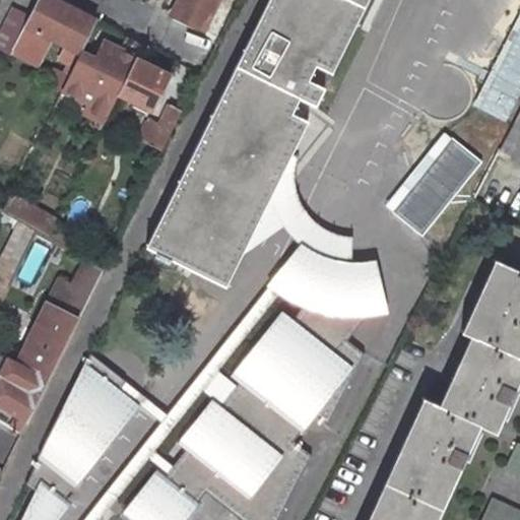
[(51,37),(68,46),(62,56),(75,62),(95,20),(55,0),(37,0),(29,15),(25,23),(51,37)]
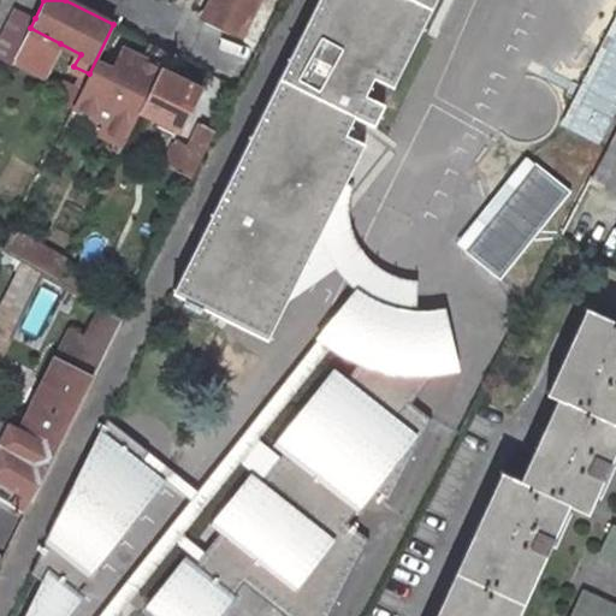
[(326,0),(173,291),(256,331),(297,253),(301,254),(304,254),(307,253),(309,252),(313,248),(313,246),(313,242),(313,240),(312,237),(308,234),(359,137),(333,126),(343,107),(367,120),(378,99),(355,87),(365,69),(388,82),(430,0),(326,0)]
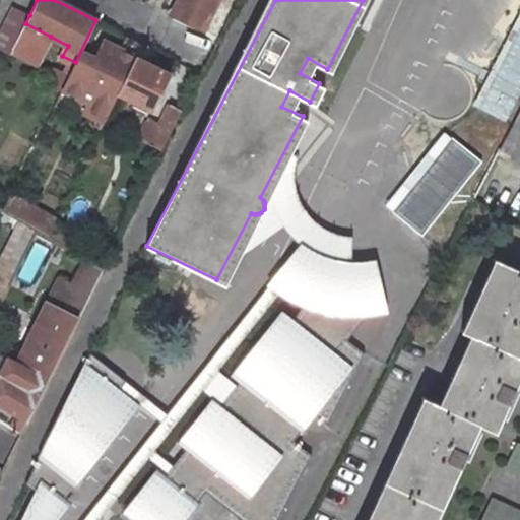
[(218,0),(176,0),(170,12),(203,29),(218,0)]
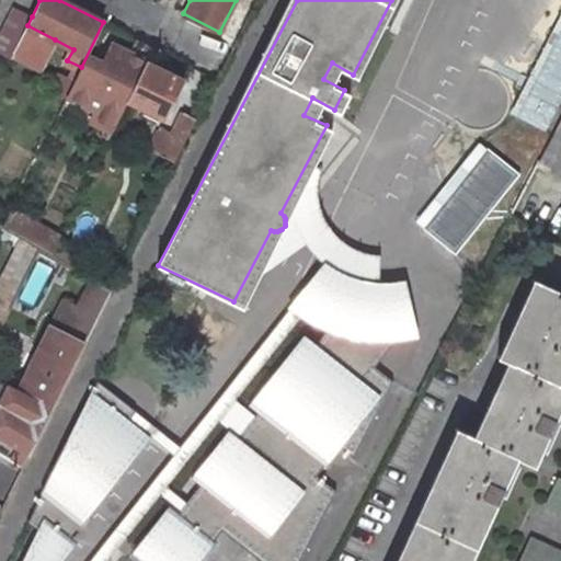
[(13,9),(0,33),(0,53),(11,59),(27,25),(32,16),(13,9)]
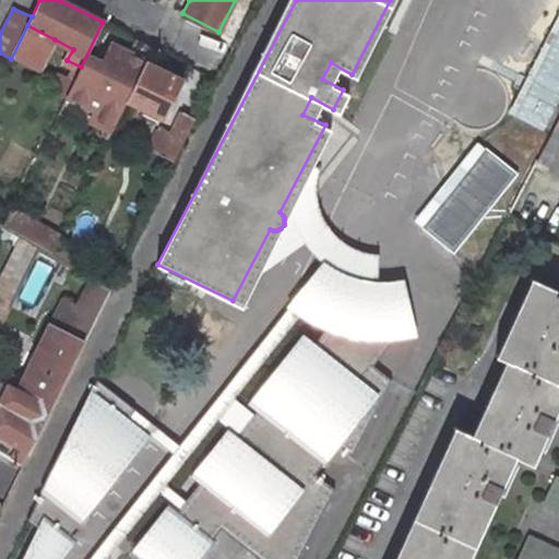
[(558,12),(507,115),(540,132),(558,94),(558,12)]
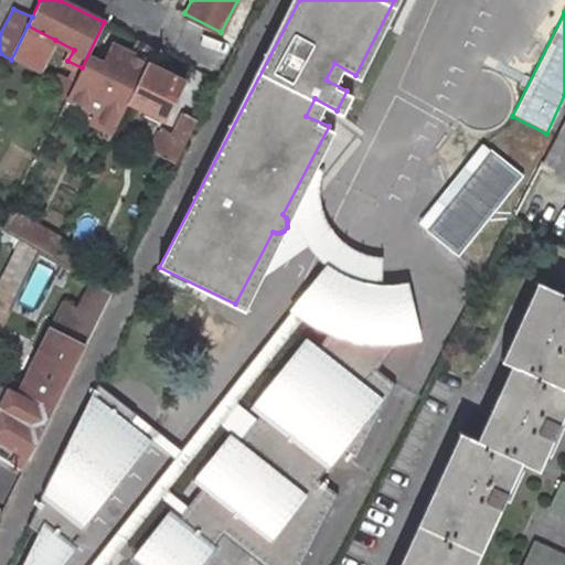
[(114,131),(128,102),(147,62),(153,48),(148,44),(139,40),(131,54),(118,48),(103,77),(82,67),(76,82),(67,97),(96,110),(92,120),(114,131)]
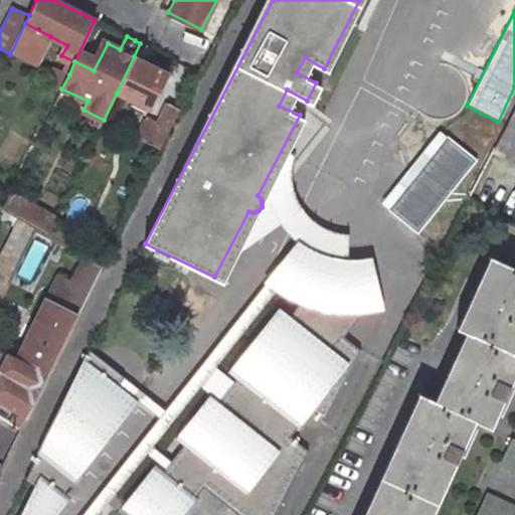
[(134,56),(117,93),(150,109),(159,92),(153,89),(162,70),(134,56)]
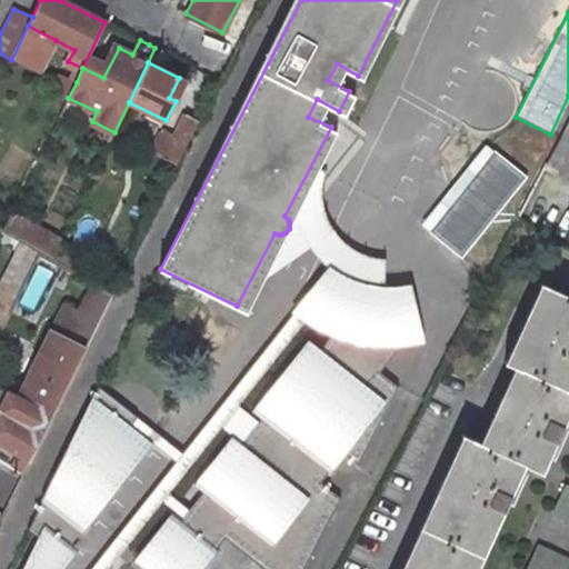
[(185,113),(163,158),(177,165),(199,120),(185,113)]
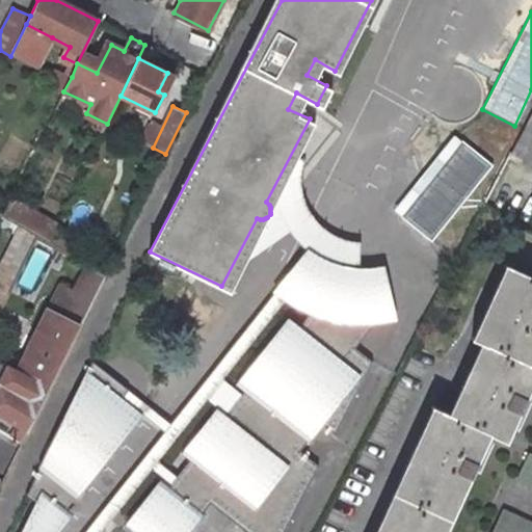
[(531,110),(508,158),(531,169),(531,110)]
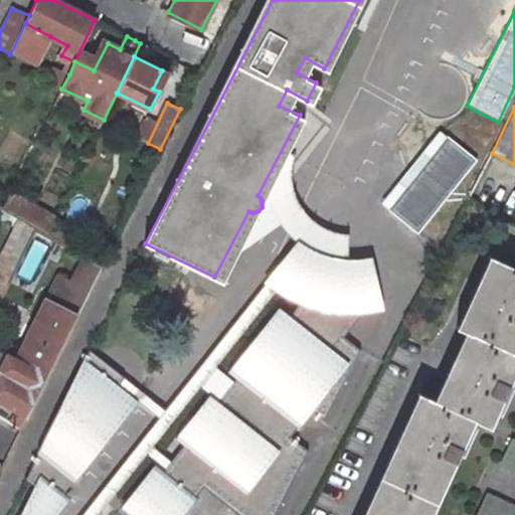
[(380,208),(419,234),(473,156),(434,130),(380,208)]
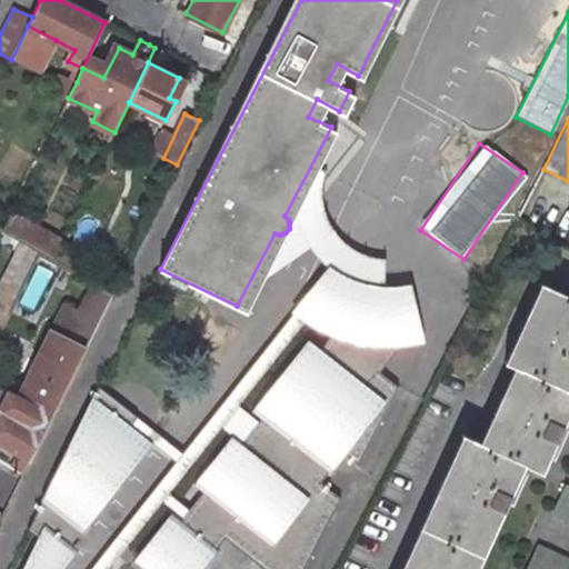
[(39,250),(53,259),(61,243),(37,230),(29,245),(39,250)]
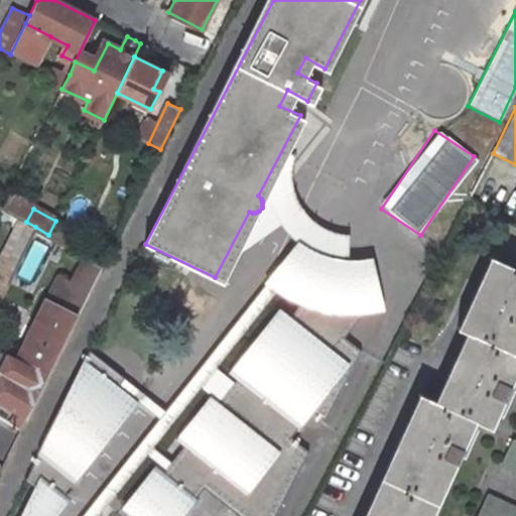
[(19,218),(0,253),(0,283),(6,286),(9,281),(35,227),(26,222),(19,218)]
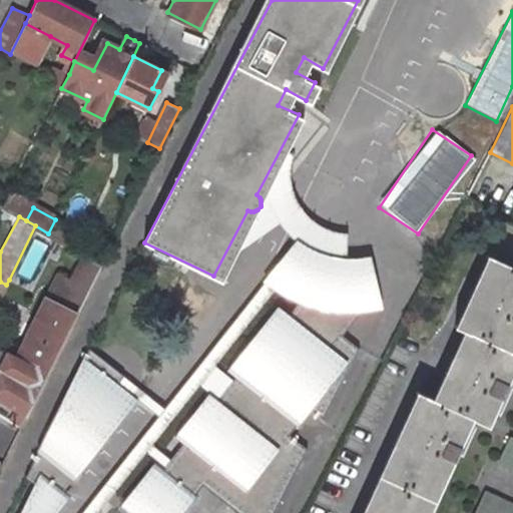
[(76,236),(70,245),(83,253),(88,257),(92,246),(76,236)]
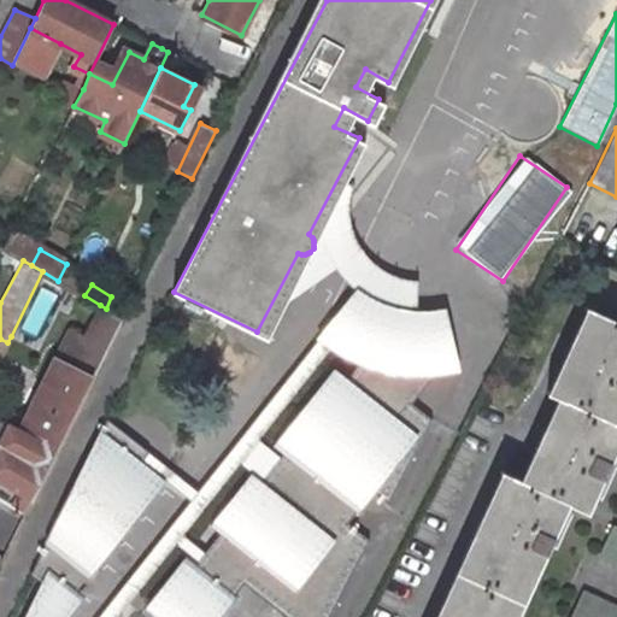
[(424,369),(447,368),(434,306),(422,309),(406,309),(398,307),(386,305),(372,300),(366,297),(353,289),(348,285),(309,334),(328,347),(352,359),(335,377),(378,421),(400,399),(405,404),(424,369)]
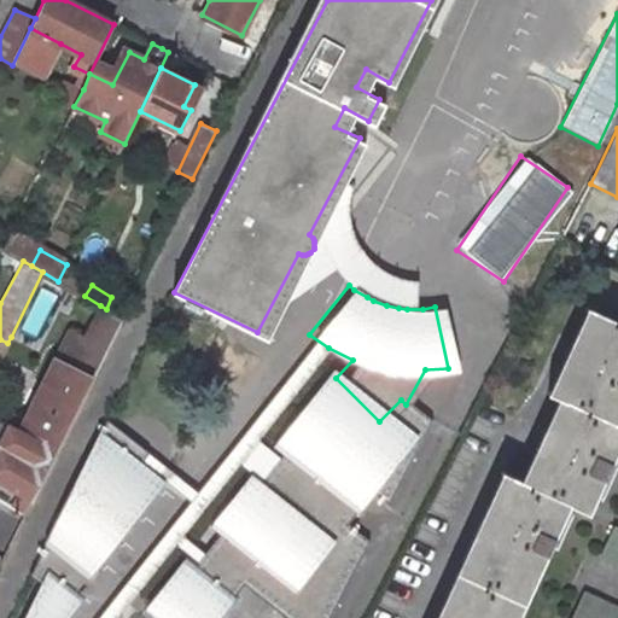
[(106,309),(100,305),(89,326),(114,338),(123,319),(106,309)]
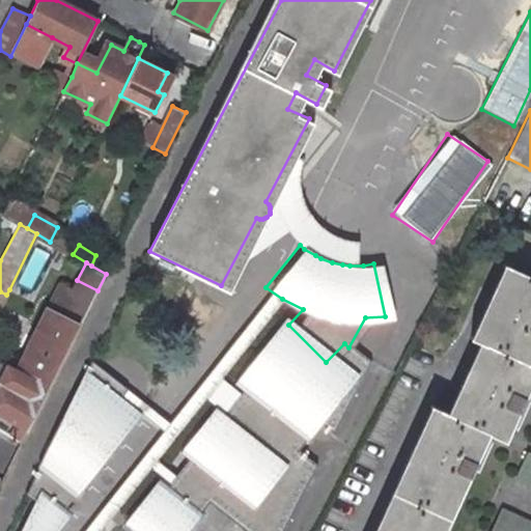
[(530,275),(510,267),(478,338),(487,343),(530,363),(530,360),(530,275)]
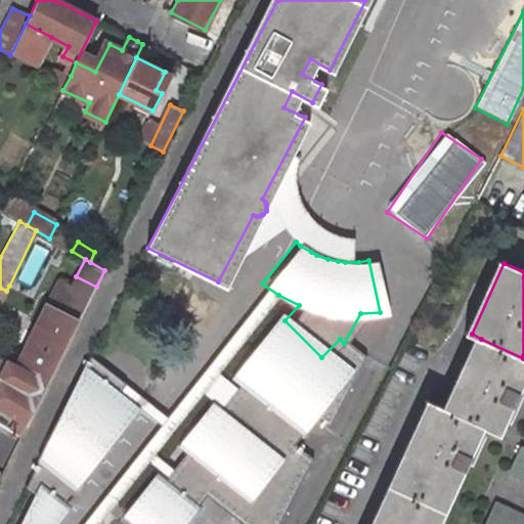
[(41,398),(96,287),(76,276),(64,270),(47,304),(9,381),(41,398)]
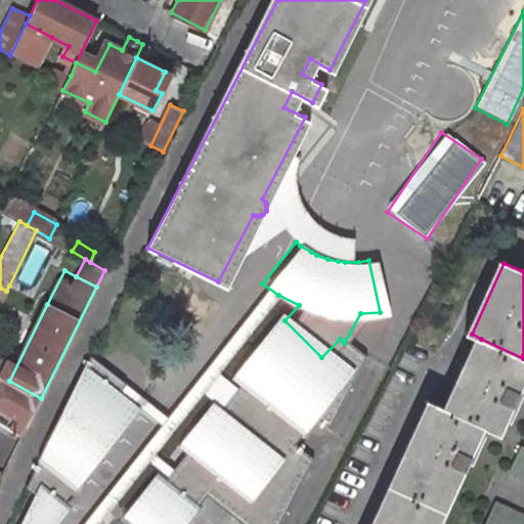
[(145,464),(112,504),(135,523),(164,523),(186,498),(185,497),(193,488),(235,523),(262,523),(301,454),(281,439),(291,430),(292,431),(305,413),(317,424),(356,353),(344,343),(340,339),(321,357),(285,320),(274,311),(223,373),(233,381),(211,406),(202,398),(167,438),(177,446),(156,472),(145,464)]
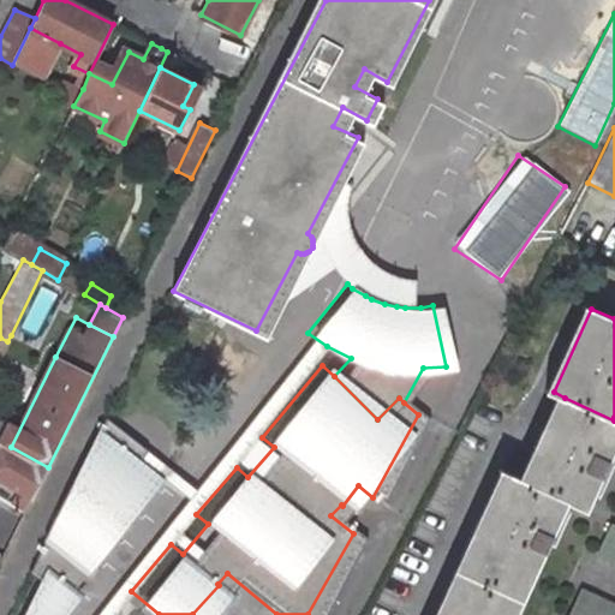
[(565,398),(526,482),(567,501),(586,509),(614,445),(614,419),(614,421),(565,398)]
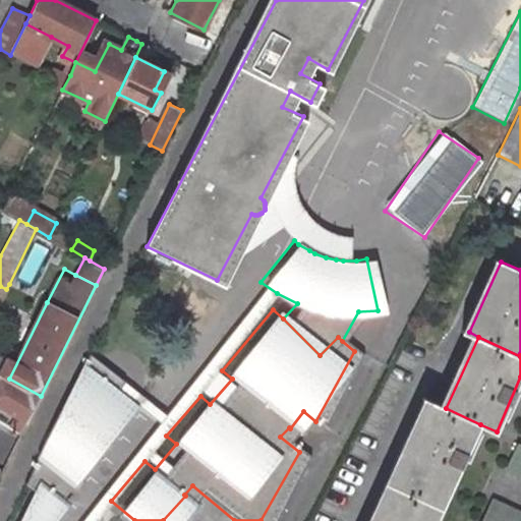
[(126,383),(91,354),(31,473),(41,481),(27,508),(44,520),(47,520),(136,409),(117,394),(126,383)]
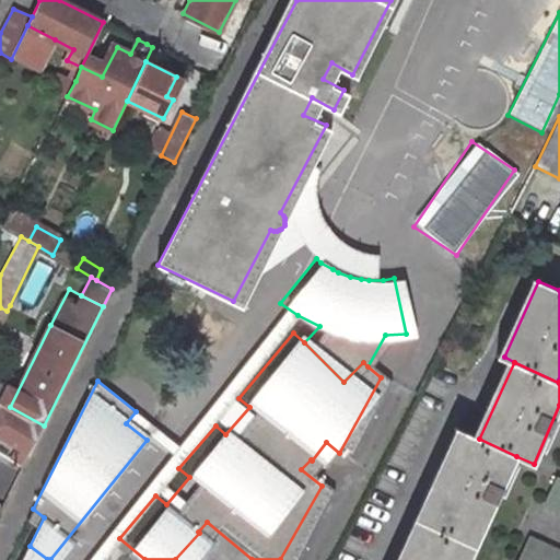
[(44,426),(10,407),(0,401),(0,431),(25,450),(21,455),(16,453),(12,461),(22,467),(31,453),(44,426)]
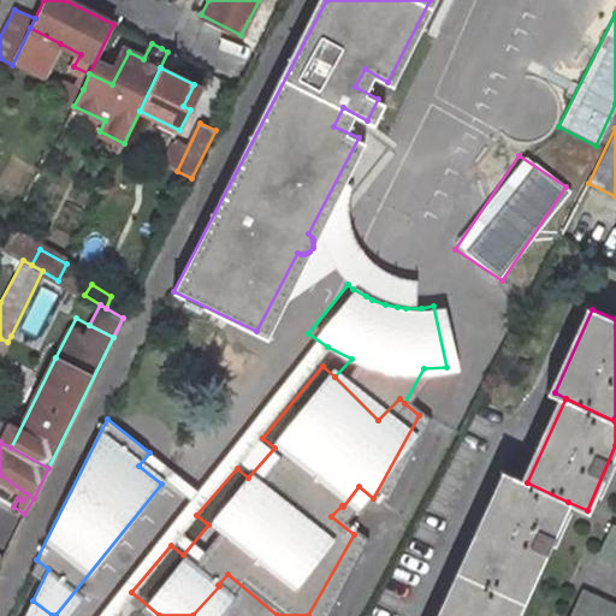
[(507,474),(442,615),(515,615),(548,545),(568,502),(527,483),(520,479),(507,474)]
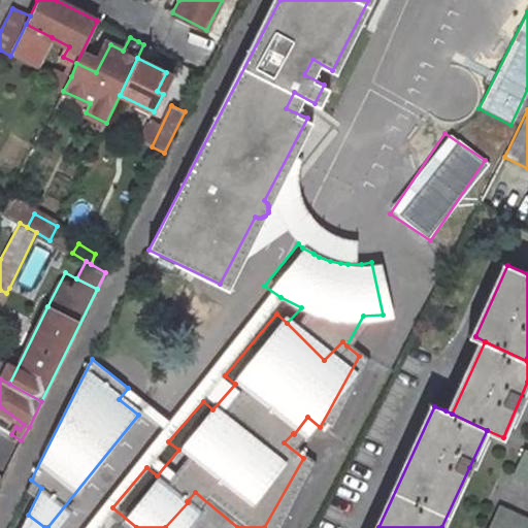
[(527,449),(526,448),(514,474),(527,482),(527,449)]
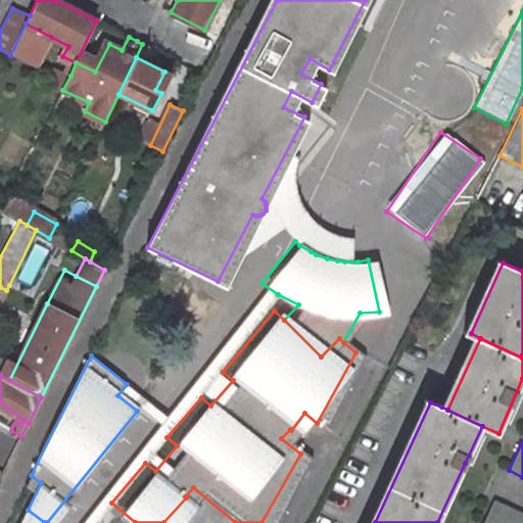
[(522,522),(522,514),(494,501),(484,522),(522,522)]
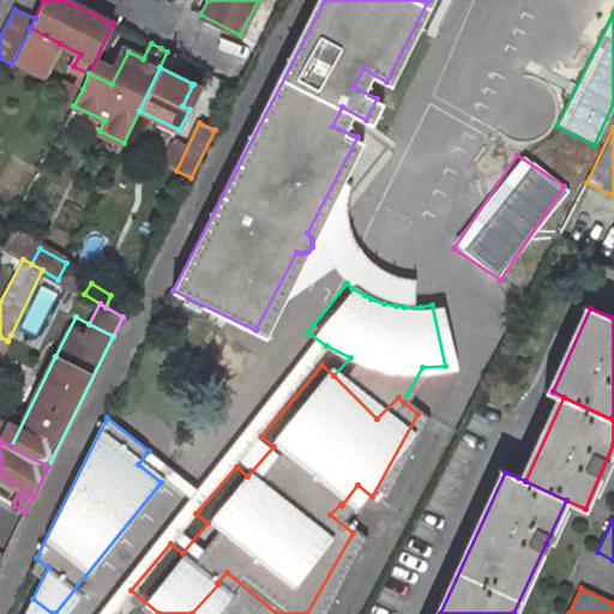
[(24,613),(52,613),(32,599),(24,613)]
